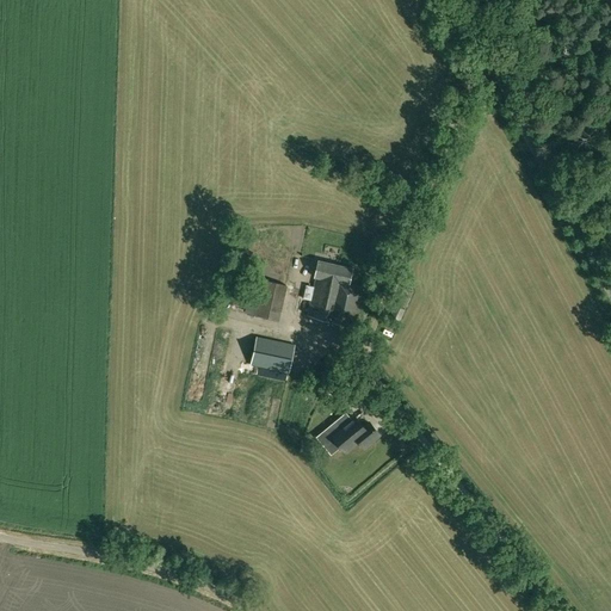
[(352,269),(319,260),(314,277),(316,277),(349,285),(352,269)]
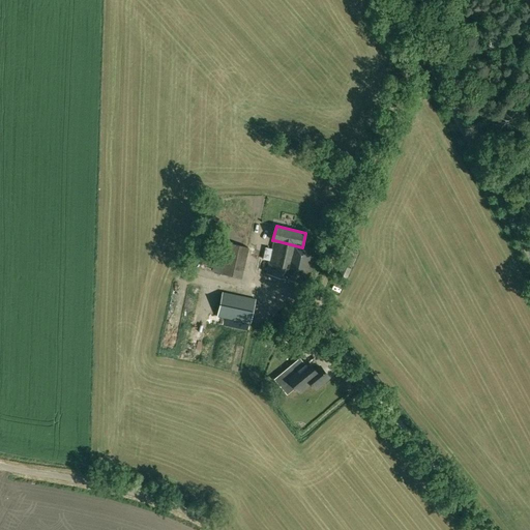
[(308,283),(316,251),(302,247),(274,240),(272,248),(266,247),(263,259),(269,260),(266,273),(308,283)]
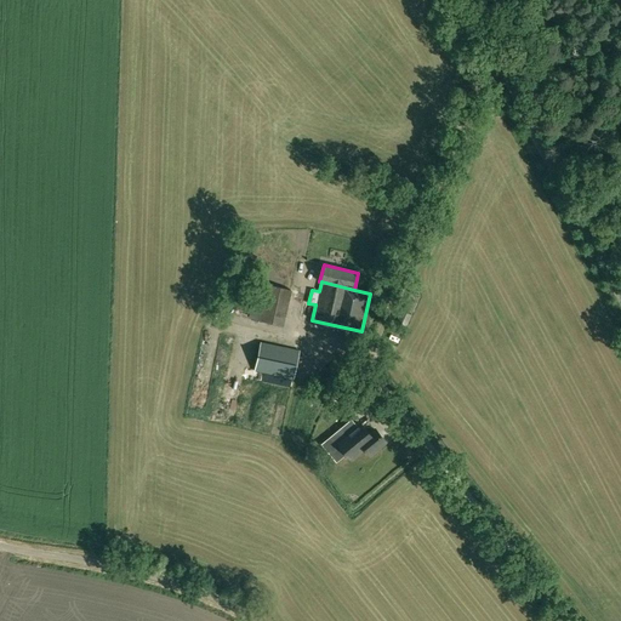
[(256,283),(249,318),(284,326),(292,291),(256,283)]
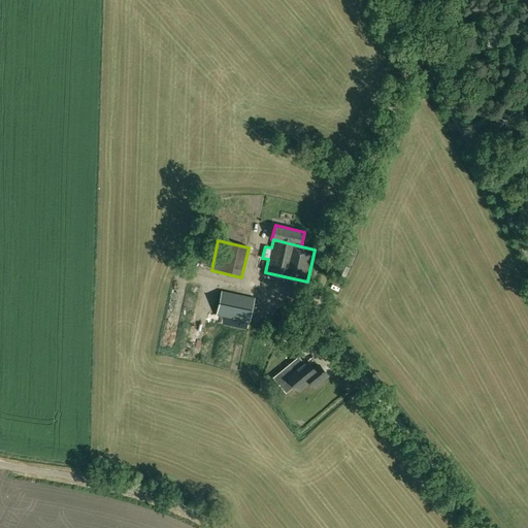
[(341,264),(336,274),(345,277),(350,268),(341,264)]
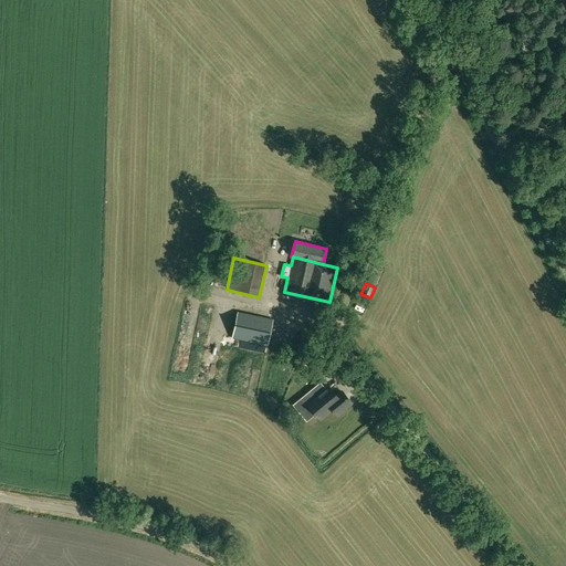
[(268,346),(273,320),(237,312),(231,338),(268,346)]
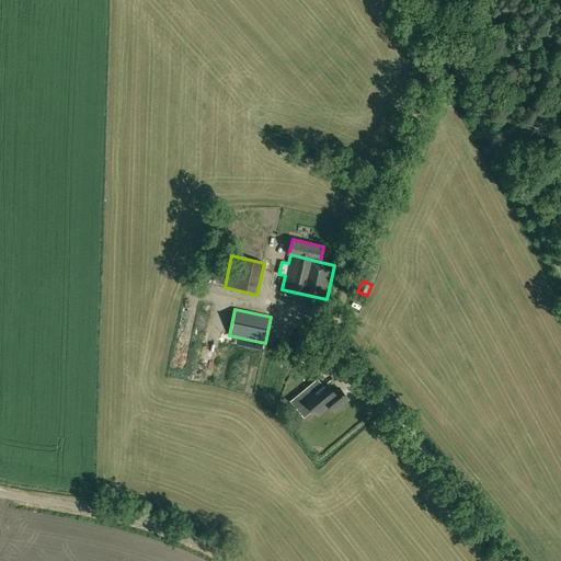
[(313,410),(317,414),(329,404),(334,411),(348,399),(340,389),(334,393),(327,384),(312,395),(307,387),(290,401),(304,418),(313,410)]
